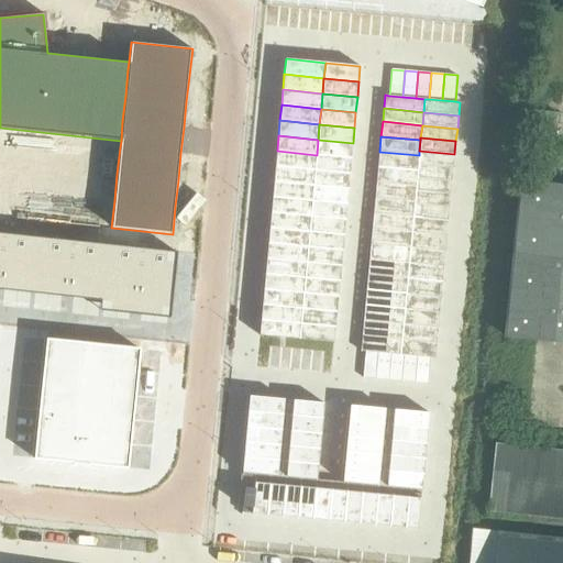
[(318,140),(317,155),(351,158),(353,143),(318,140)]
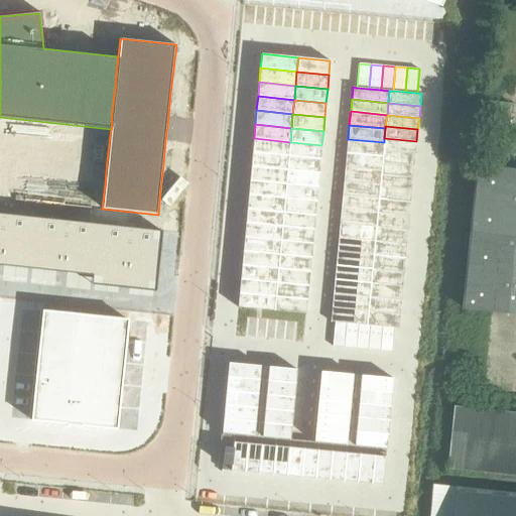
[(254,138),(252,152),(288,156),(290,142),(254,138)]
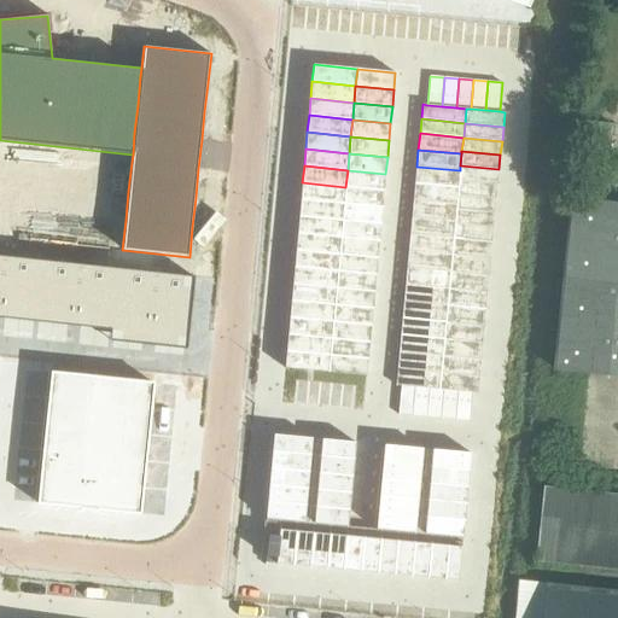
[(460,170),(459,180),(497,184),(499,169),(460,165),(460,170)]
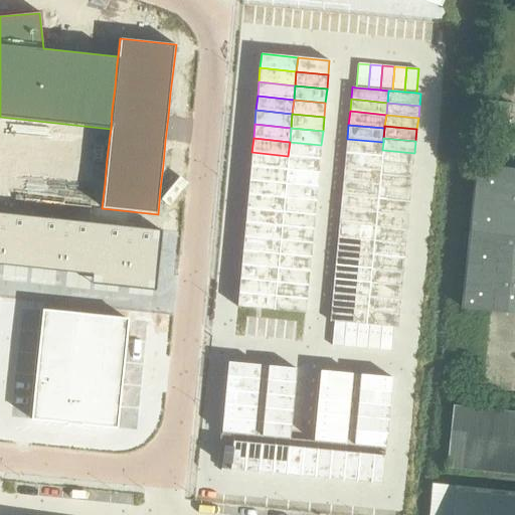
[(347,139),(346,153),(382,156),(382,150),(383,142),(347,139)]
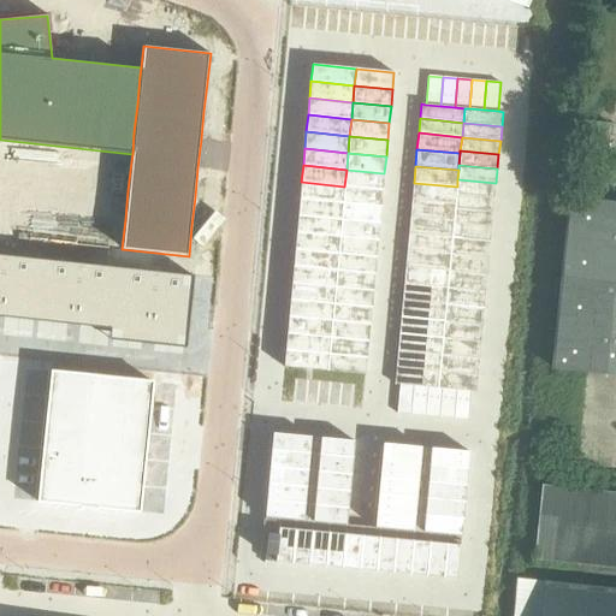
[(347,170),(344,187),(383,190),(384,173),(347,170)]
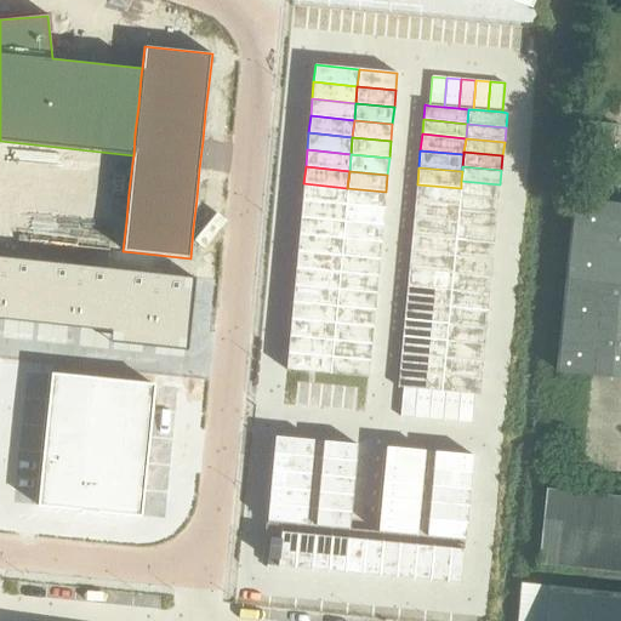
[(461,188),(460,195),(499,199),(500,184),(461,181),(461,188)]
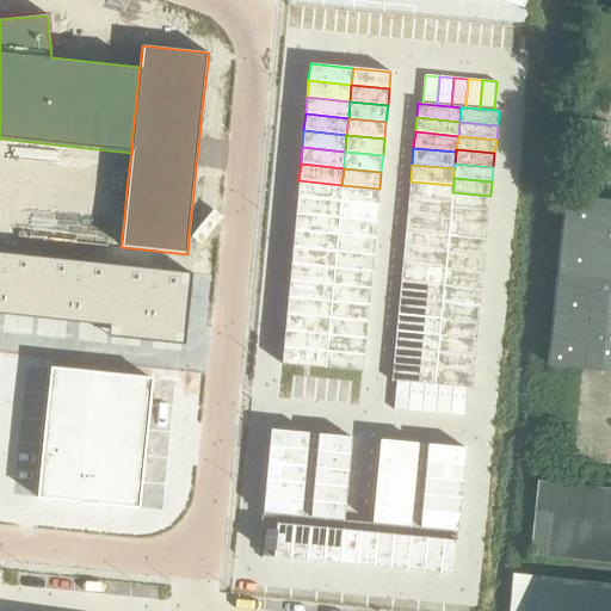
[(298,180),(297,197),(340,202),(341,185),(298,180)]
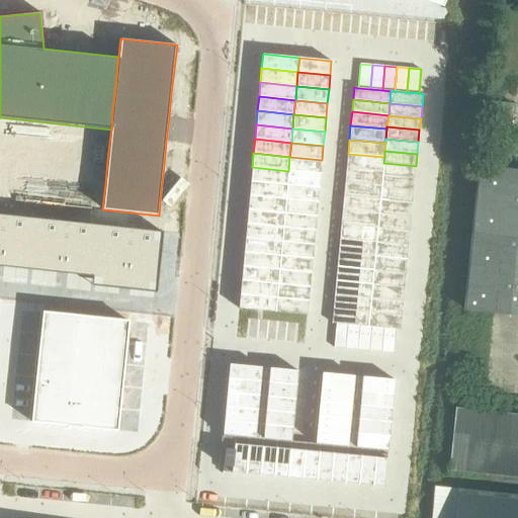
[(348,154),(346,168),(382,171),(383,163),(384,157),(348,154)]
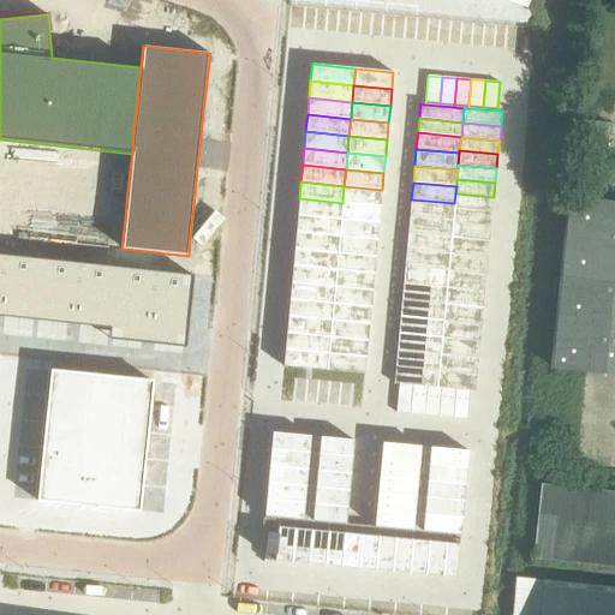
[(344,186),(342,203),(381,207),(382,190),(344,186)]
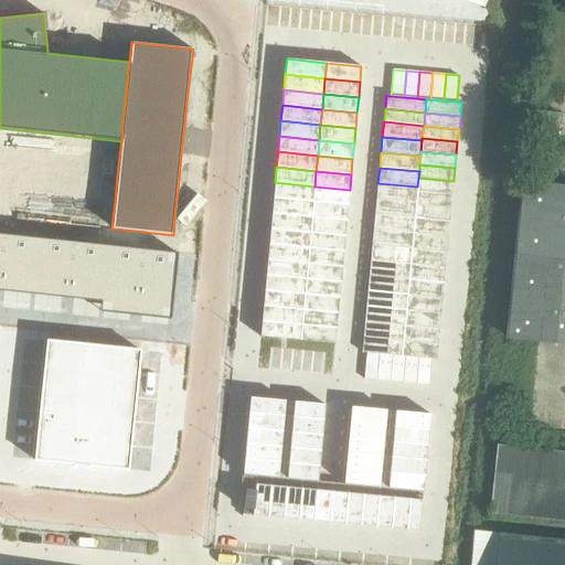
[(417,187),(417,191),(452,194),(454,181),(418,178),(417,187)]
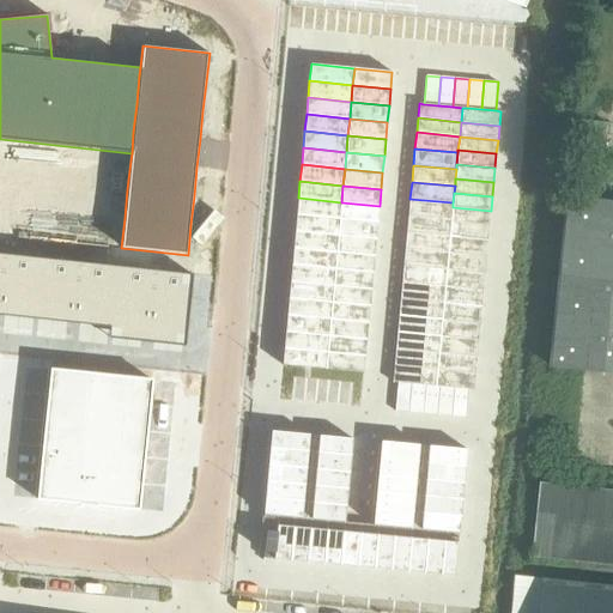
[(551,366),(612,372),(612,201),(569,196),(551,366)]
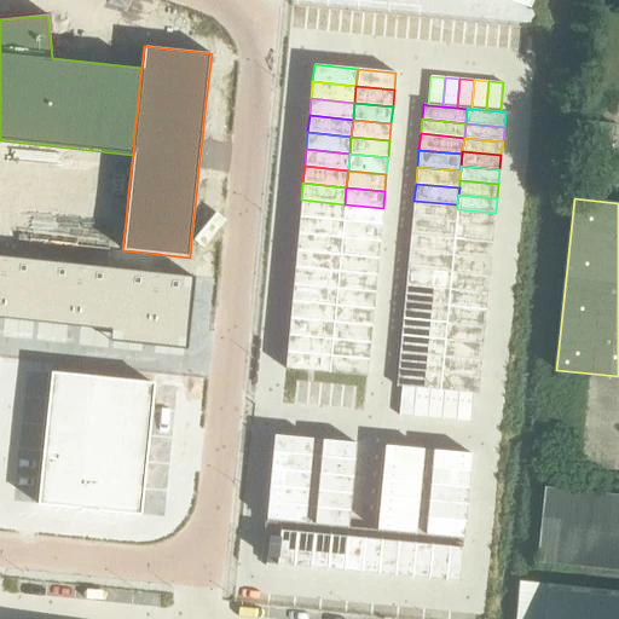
[(301,200),(300,217),(343,220),(345,204),(301,200)]
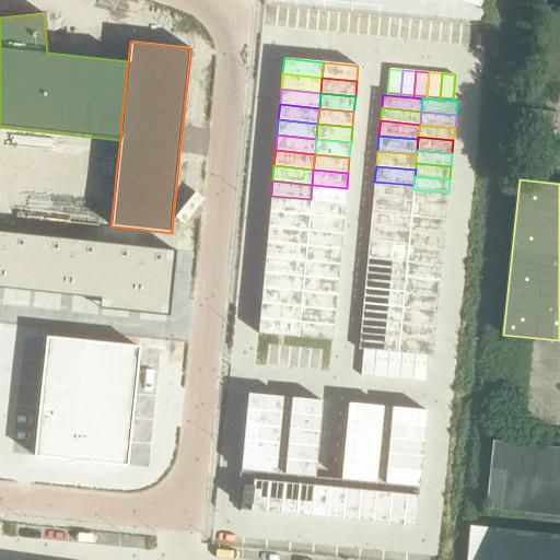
[(374,182),(373,197),(412,200),(413,189),(413,185),(374,182)]
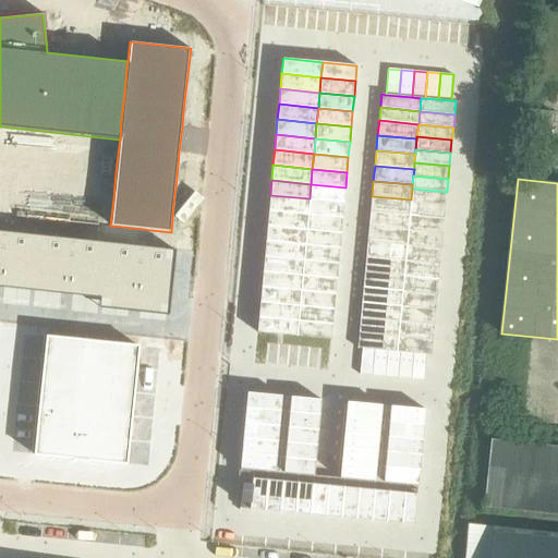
[(311,184),(310,198),(344,202),(346,187),(311,184)]
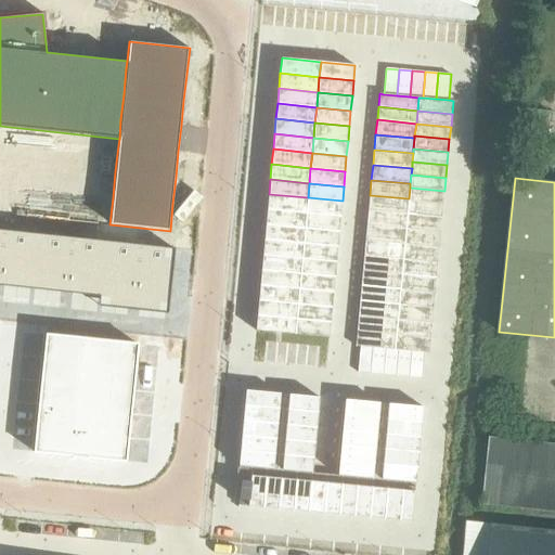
[(409,198),(409,201),(443,204),(444,191),(410,188),(409,198)]
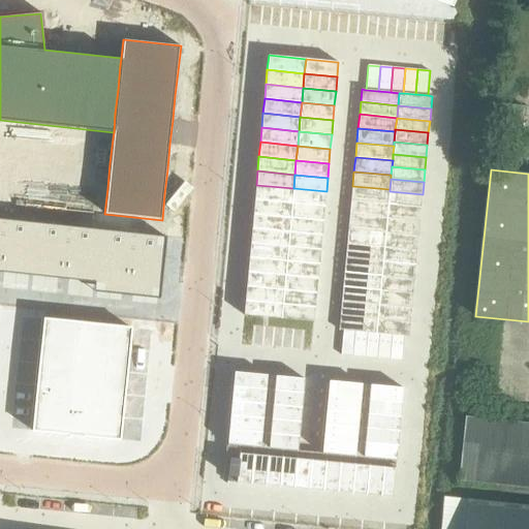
[(256,185),(254,199),(291,203),(293,188),(256,185)]
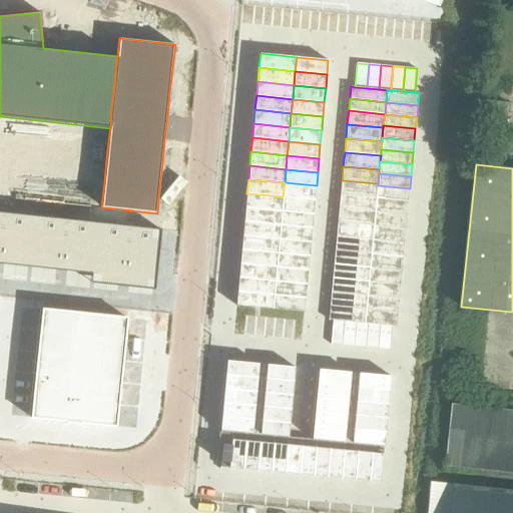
[(342,180),(341,194),(377,197),(378,185),(378,183),(342,180)]
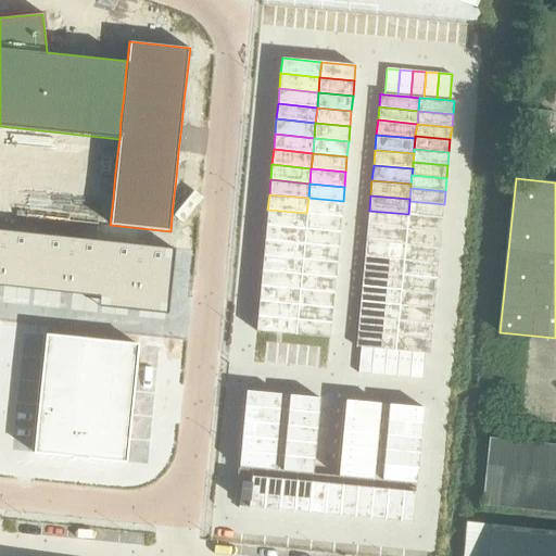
[(308,198),(306,213),(341,216),(343,201),(308,198)]
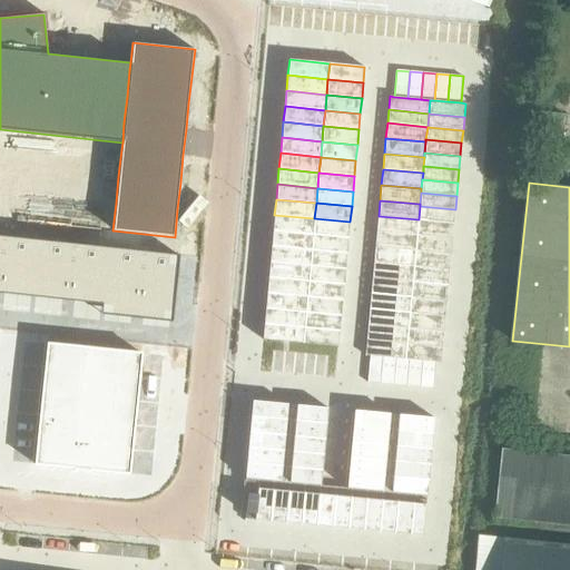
[(420,206),(419,219),(454,223),(455,209),(420,206)]
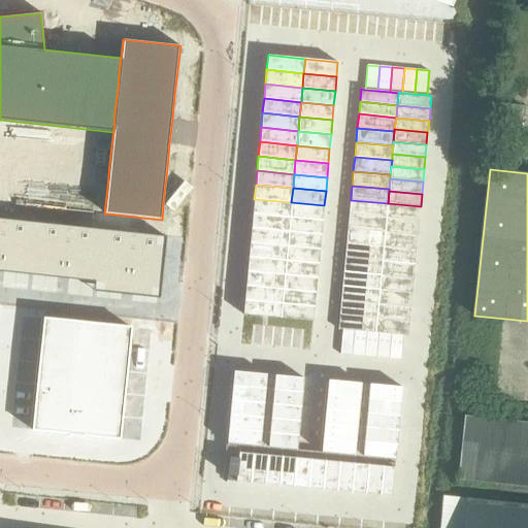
[(254,199),(253,213),(290,217),(291,202),(254,199)]
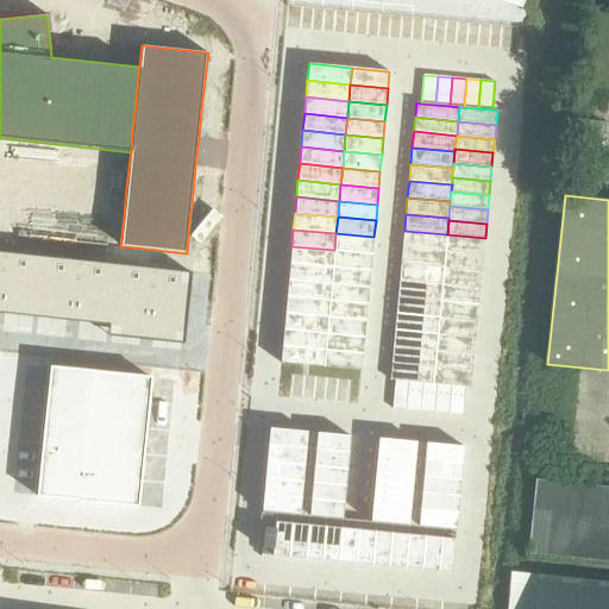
[(405,231),(403,248),(445,251),(447,234),(405,231)]
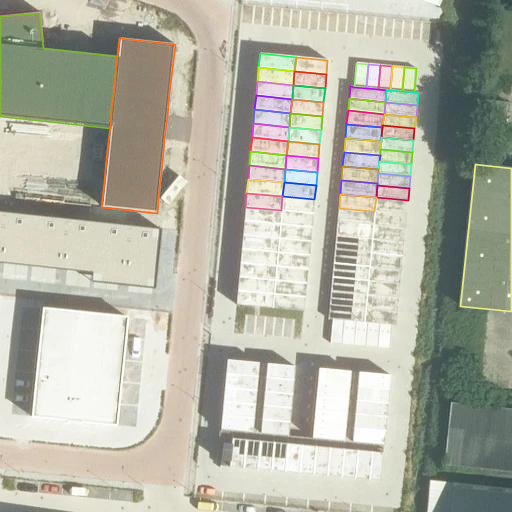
[(282,196),(281,210),(313,213),(314,199),(282,196)]
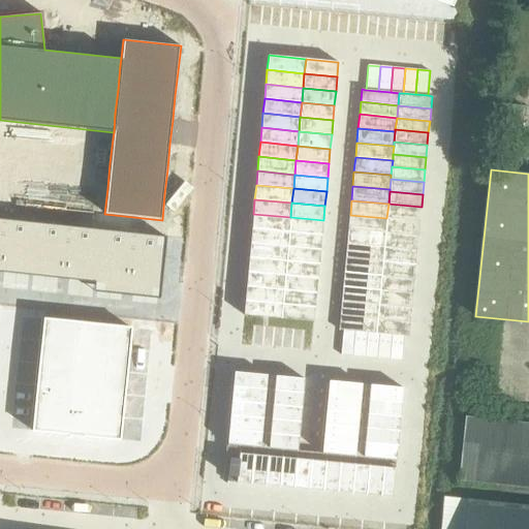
[(389,204),(386,218),(419,221),(422,207),(389,204)]
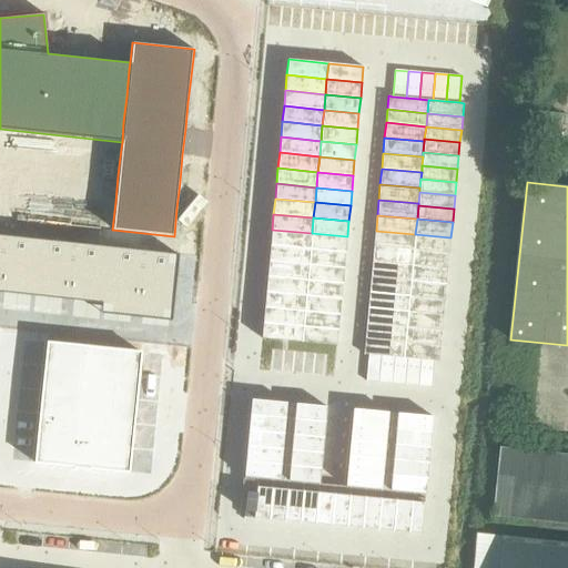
[(272,230),(271,245),(311,249),(312,233),(272,230)]
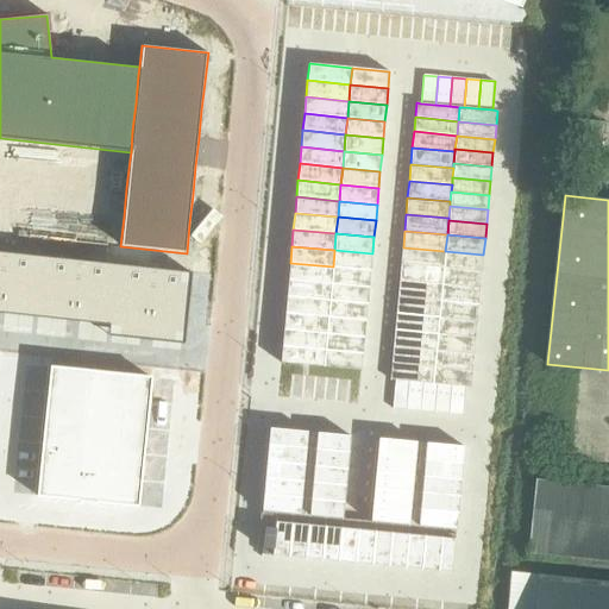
[(403,248),(401,264),(444,268),(445,251),(403,248)]
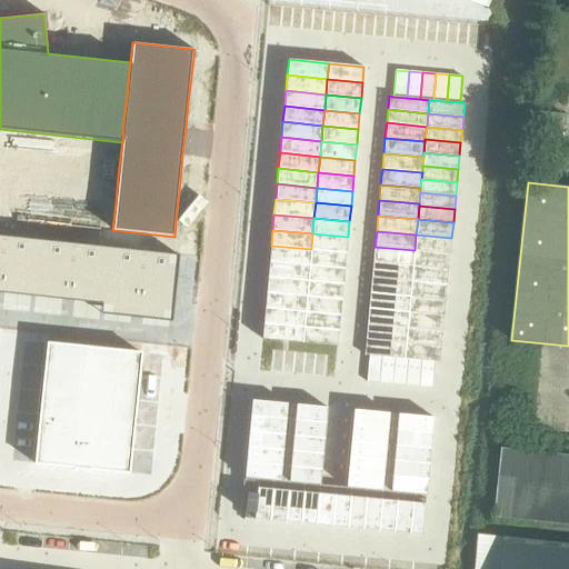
[(312,233),(311,249),(347,252),(348,237),(312,233)]
